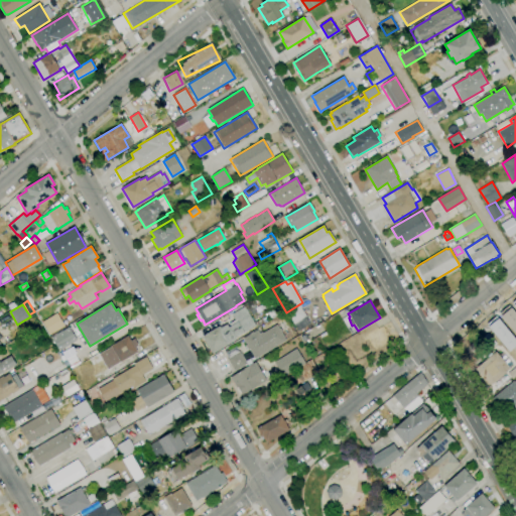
[(298,332),(287,312),(299,305),(310,324),(298,332)]
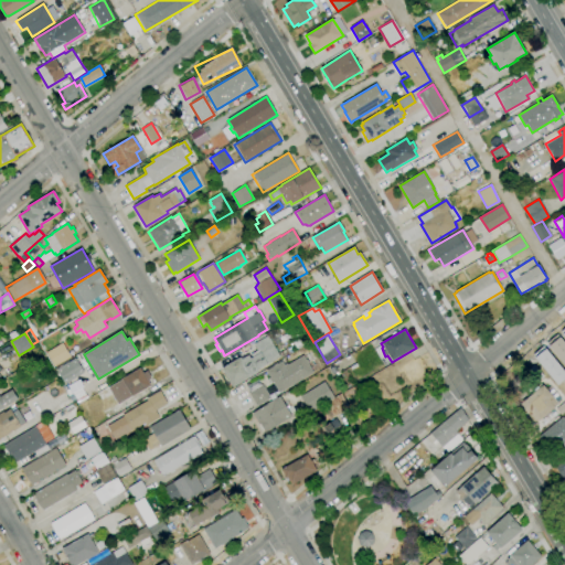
[(233,387),(222,368),(241,356),(242,359),(248,354),(251,358),(253,358),(251,354),(257,350),(254,344),(268,336),(280,356),(258,370),(258,372),(233,387)]
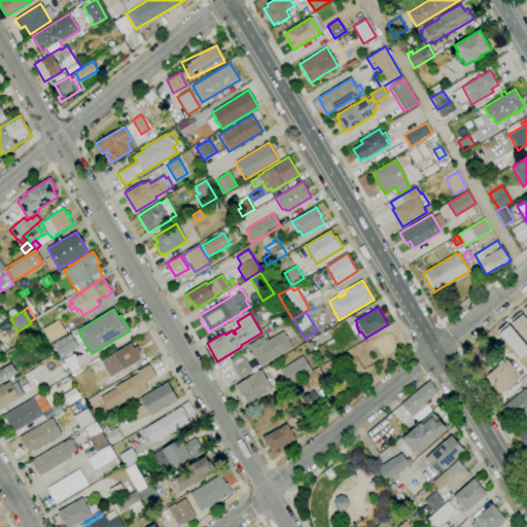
[(511,323),(526,342),(526,321),(521,314),(511,323)]
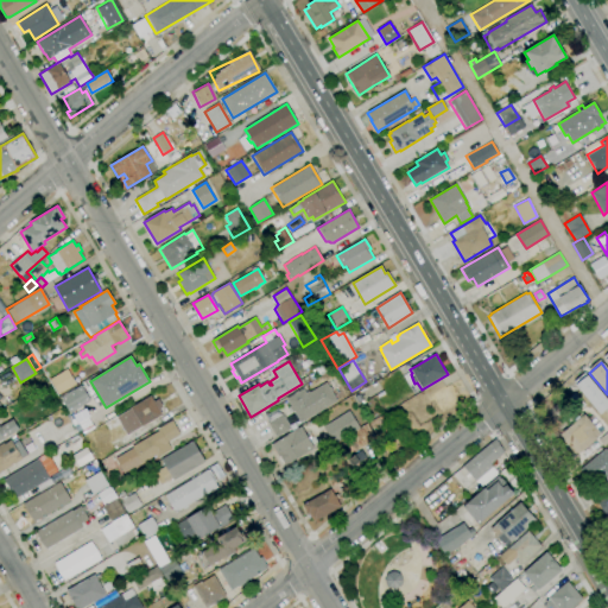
[(58,394),(50,379),(67,369),(76,384),(58,394)]
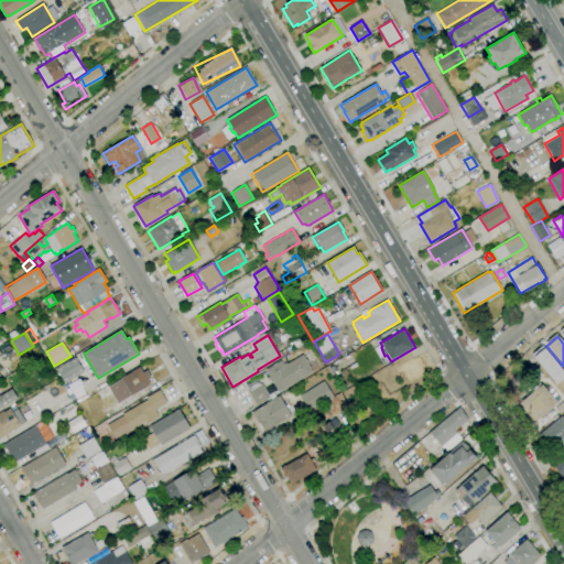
[(281,357),(279,353),(285,348),(288,354),(281,357)]
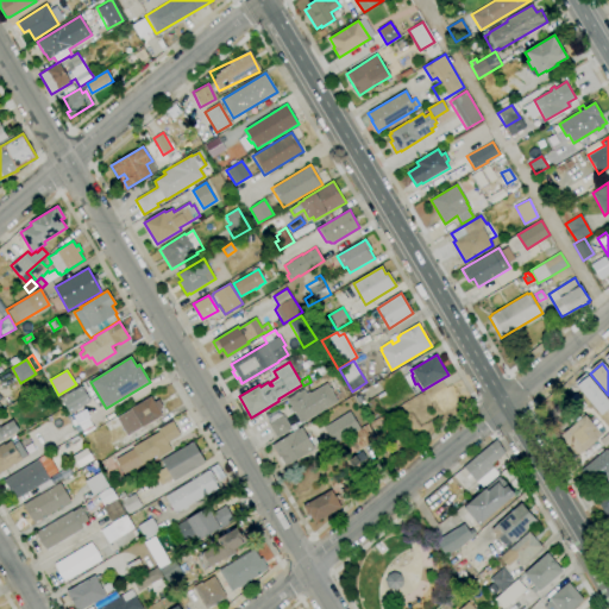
[(576,384),(600,415),(608,407),(608,402),(588,376),(576,384)]
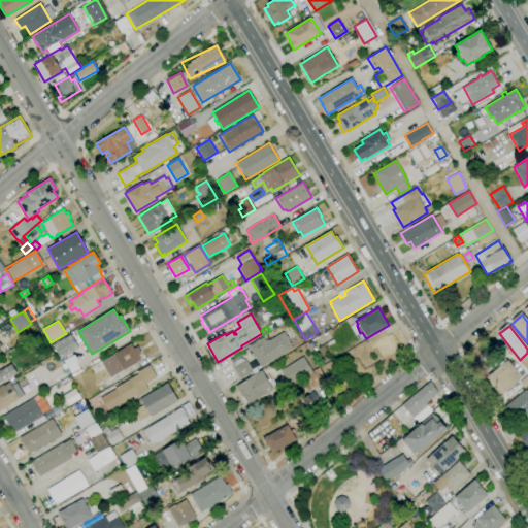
[(261,367),(255,357),(254,357),(252,354),(253,353),(249,347),(257,341),(256,340),(258,339),(259,340),(263,337),(265,341),(268,339),(268,340),(284,331),(287,337),(288,336),(289,338),(288,339),(293,349),(261,367)]
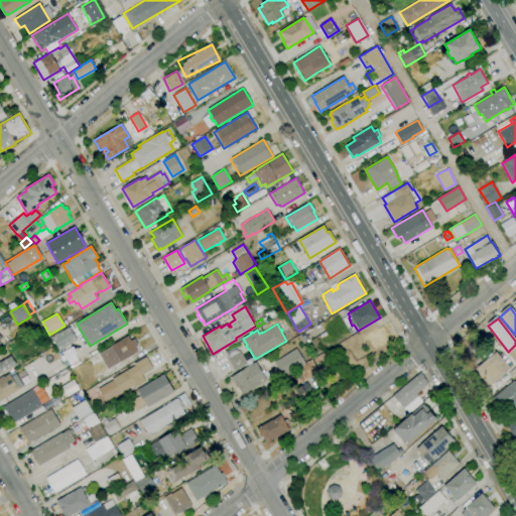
[(50,337),(57,350),(76,340),(69,327),(50,337)]
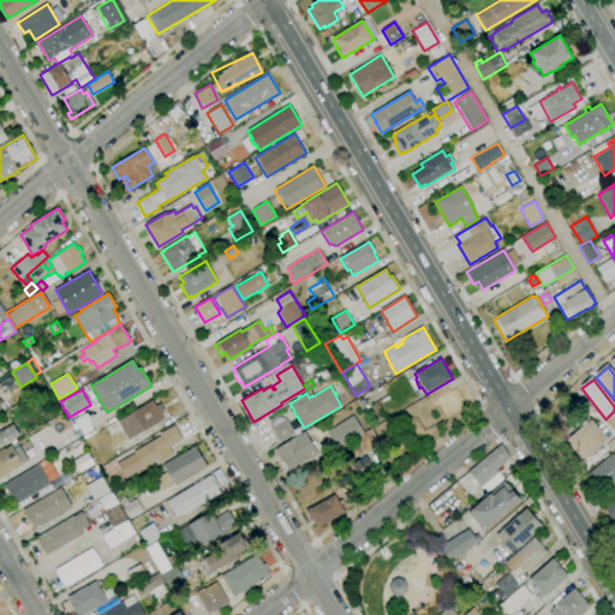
[(129,440),(118,422),(132,413),(132,412),(153,400),(156,406),(160,404),(165,411),(161,413),(165,419),(143,431),(129,440)]
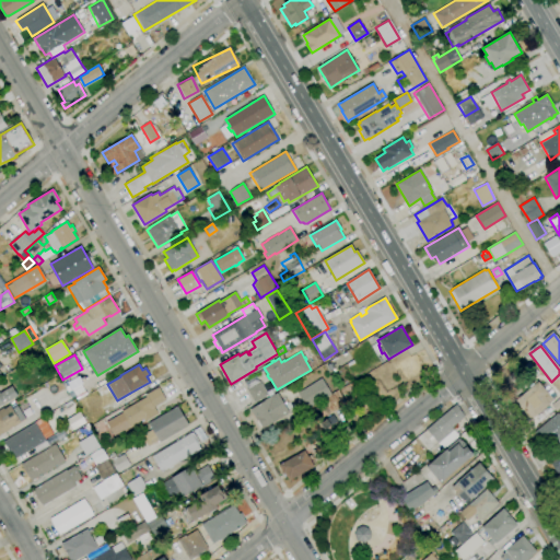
[(67,383),(80,375),(90,393),(78,400),(67,383)]
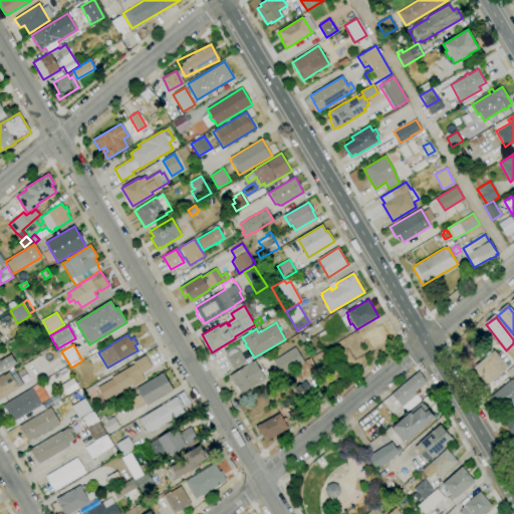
[(234,369),(226,357),(228,356),(225,350),(235,345),(238,350),(244,359),(249,356),(251,360),(247,363),(246,362),(234,369)]
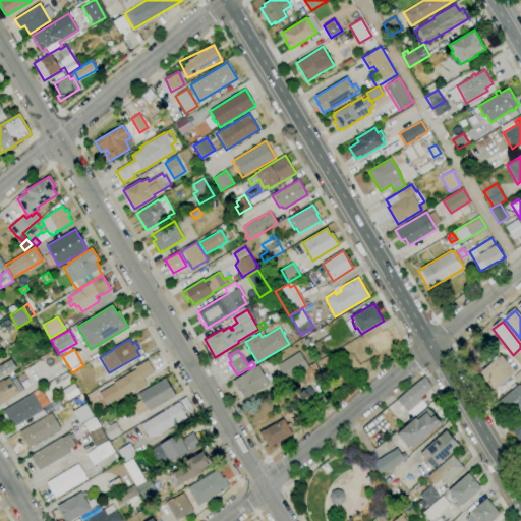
[(286,381),(277,366),(299,352),(308,366),(286,381)]
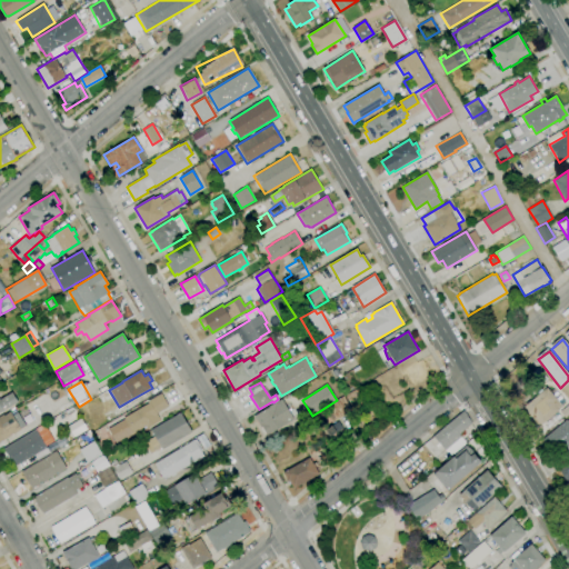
[(539,426),(530,416),(523,407),(537,396),(536,395),(546,386),(557,399),(562,407),(558,410),(542,422),(543,422),(539,426)]
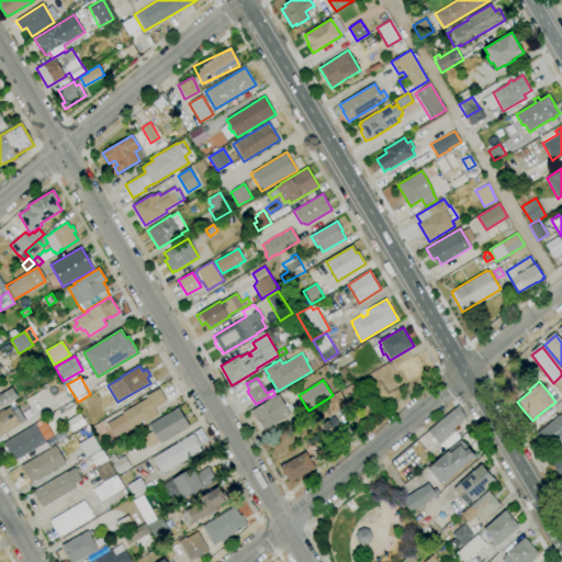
[(0,395),(12,388),(19,397),(2,406),(0,407),(0,395)]
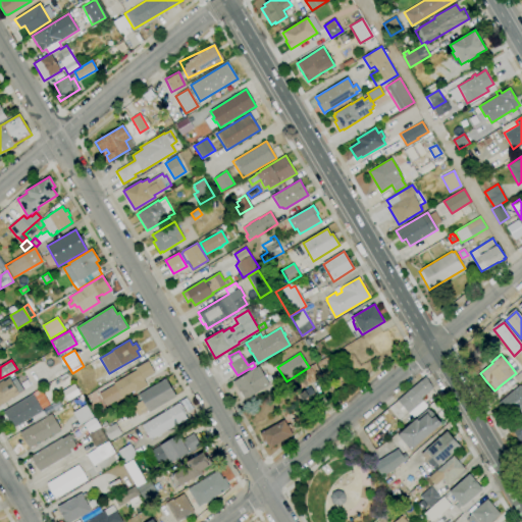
[(106,406),(99,394),(114,384),(113,383),(137,370),(136,368),(148,361),(155,373),(144,379),(148,386),(136,393),(135,390),(121,398),(121,397),(106,406)]
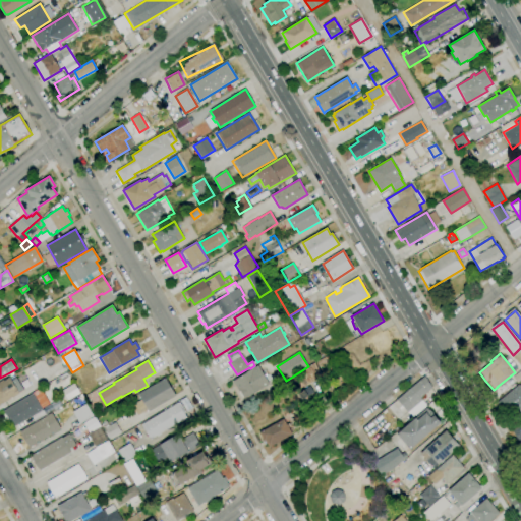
[(307,385),(300,371),(315,362),(323,375),(307,385)]
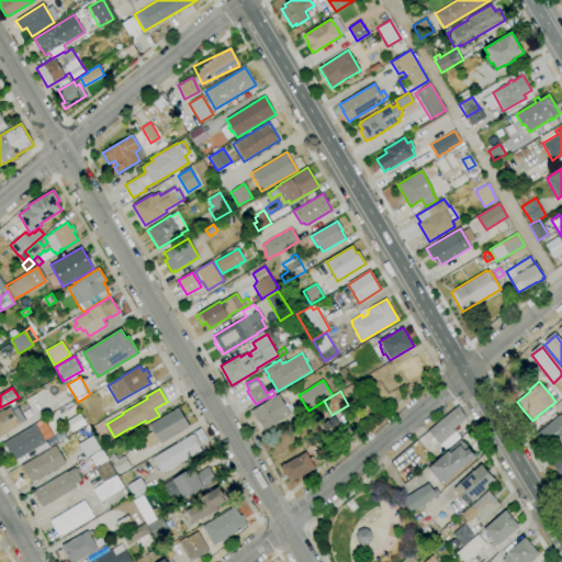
[(263,430),(262,428),(261,428),(258,423),(259,422),(258,422),(257,423),(250,411),(279,394),(291,415),(263,430)]
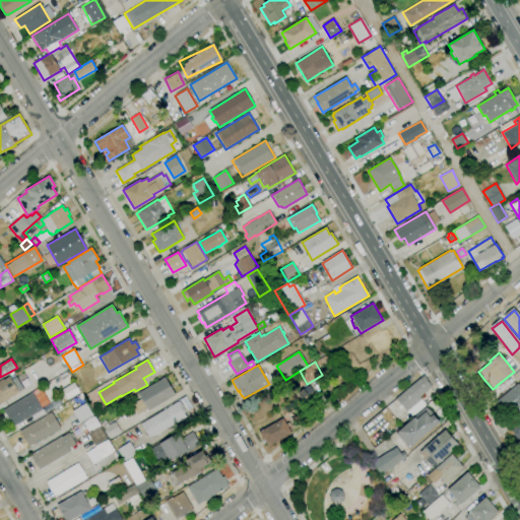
[(411,417),(396,398),(424,375),(431,387),(419,397),(427,404),(411,417)]
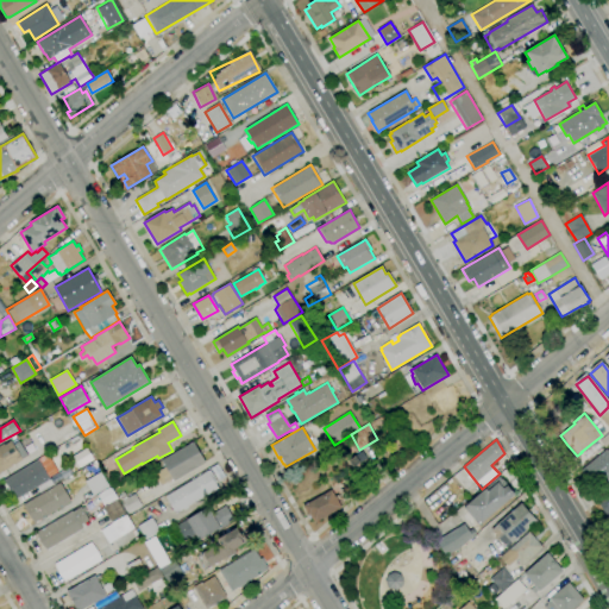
[(0,473),(0,445),(4,444),(5,445),(12,440),(14,445),(19,441),(27,456),(23,459),(0,473)]
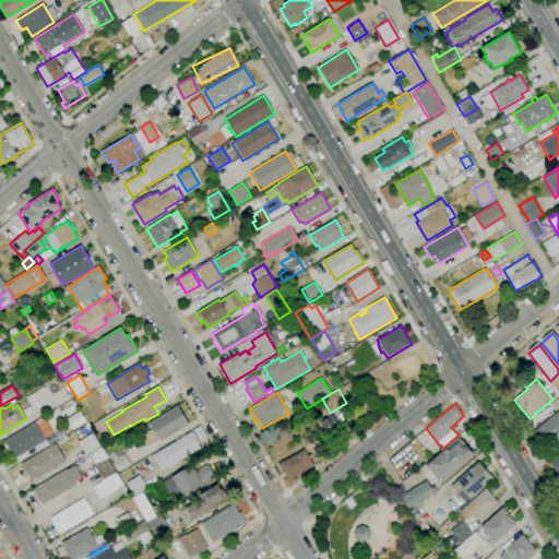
[(147,447),(141,436),(146,432),(143,427),(149,424),(149,423),(178,405),(189,425),(159,441),(158,440),(147,447)]
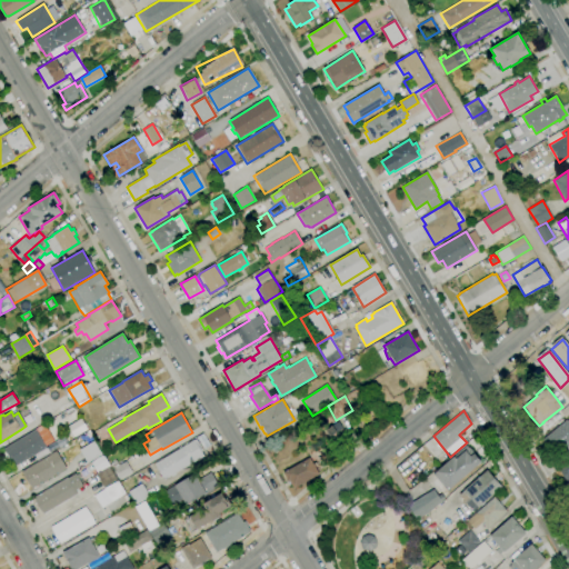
[(75,438),(68,427),(81,419),(88,430),(75,438)]
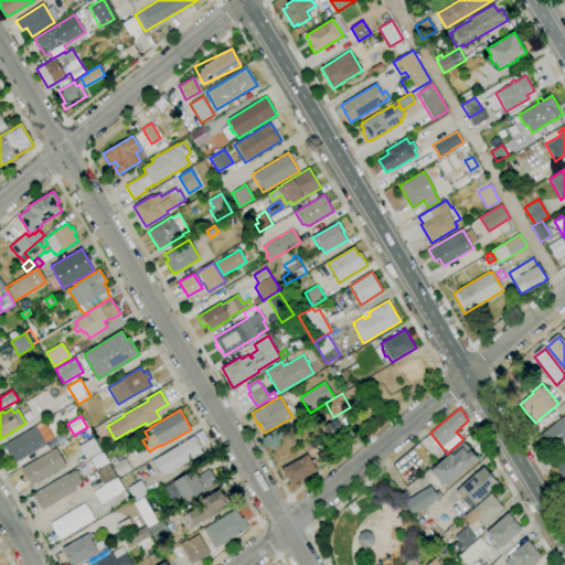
[(564,443),(553,454),(539,437),(563,417),(564,419),(564,443)]
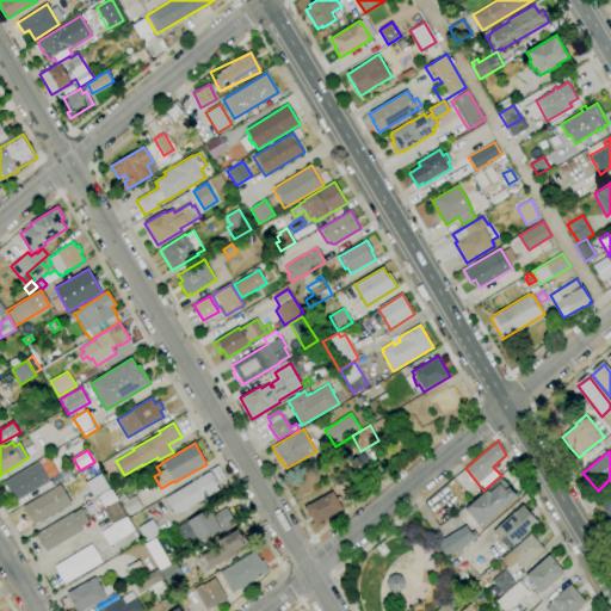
[(356,469),(350,461),(357,456),(357,457),(363,452),(369,461),(356,469)]
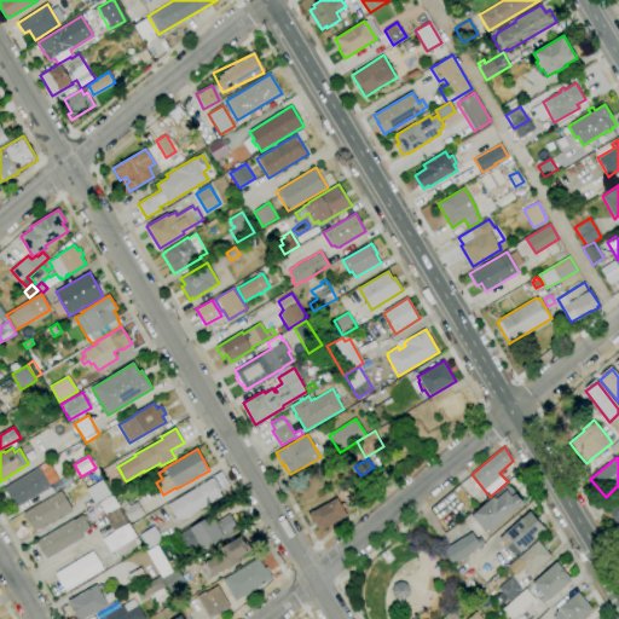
[(18,507),(13,498),(11,499),(4,489),(39,467),(48,461),(61,479),(50,485),(51,487),(18,507)]
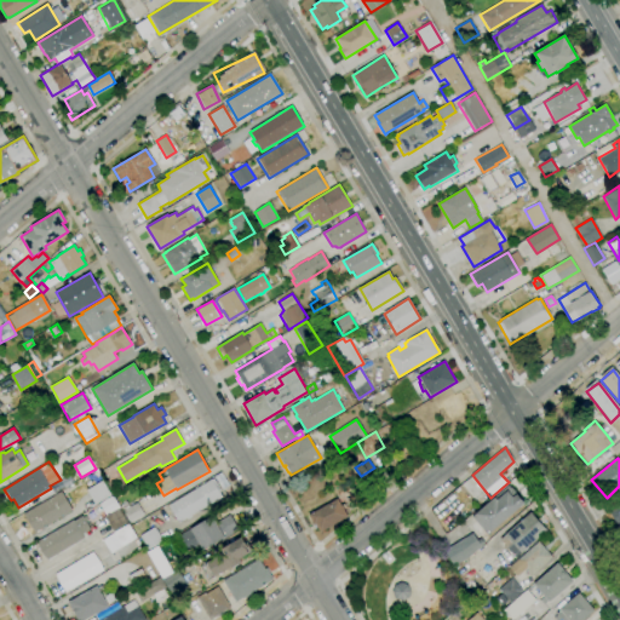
[(179,523),(168,505),(173,503),(173,501),(176,500),(177,500),(205,483),(204,483),(207,481),(208,482),(211,480),(222,498),(191,516),(193,517),(188,520),(187,518),(179,523)]
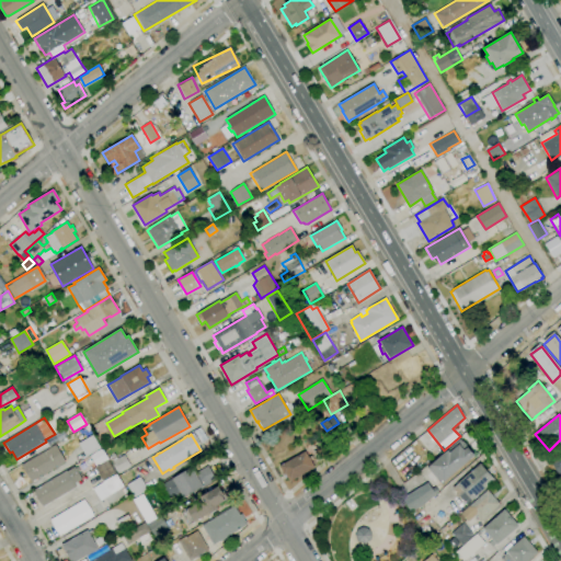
[(87,457),(78,444),(92,435),(101,448),(87,457)]
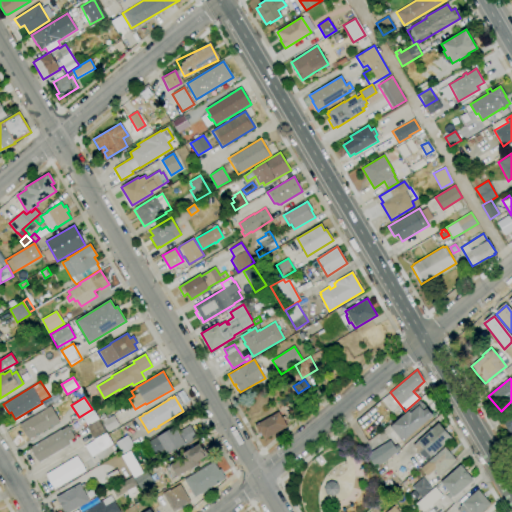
[(402,441),(390,427),(392,425),(391,424),(421,400),(427,407),(433,416),(405,439),(402,441)]
